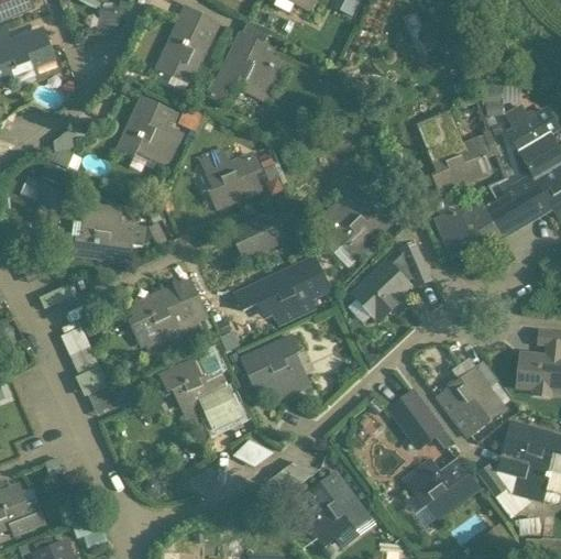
[(0,18),(30,7),(28,0),(0,0),(0,18)]
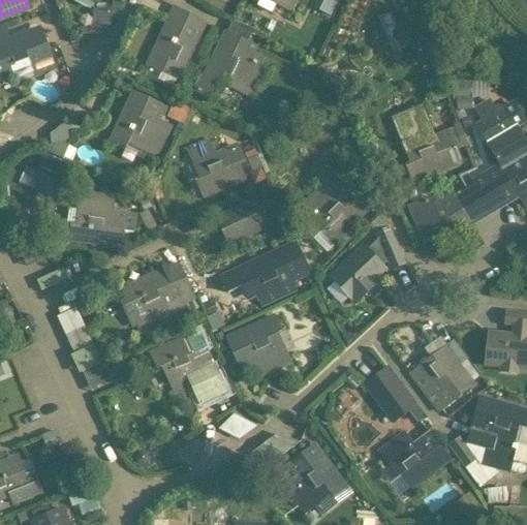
[(256,0),(255,3),(269,9),(273,0),(256,0)]
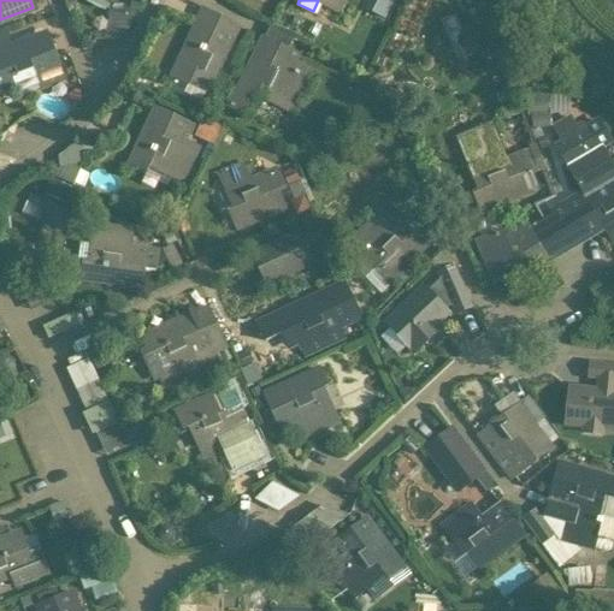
[(236,24),(210,11),(204,24),(229,37),(236,24)]
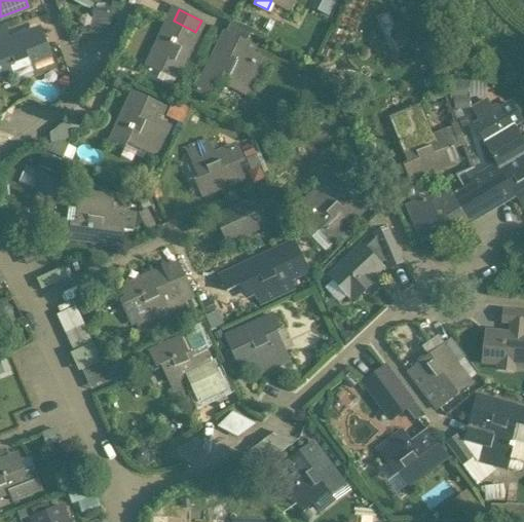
[(115,10),(95,10),(86,32),(105,31),(115,10)]
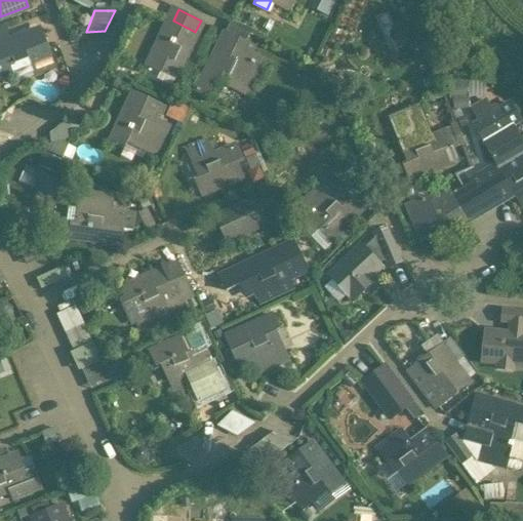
[(173,21),(168,18),(146,64),(160,70),(156,77),(170,84),(175,72),(176,73),(179,68),(178,67),(195,32),(173,21)]
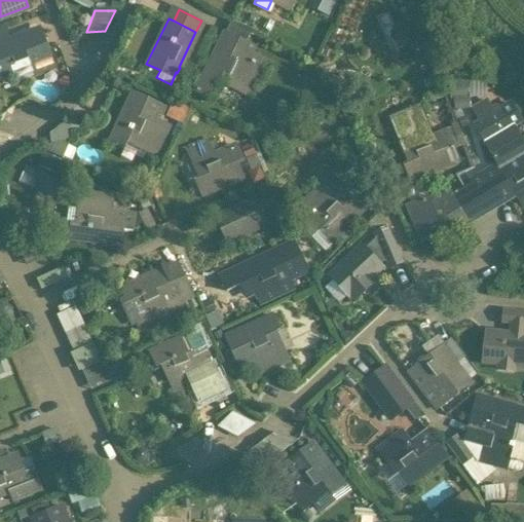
[(5,28),(0,30),(0,42),(10,39),(5,28)]
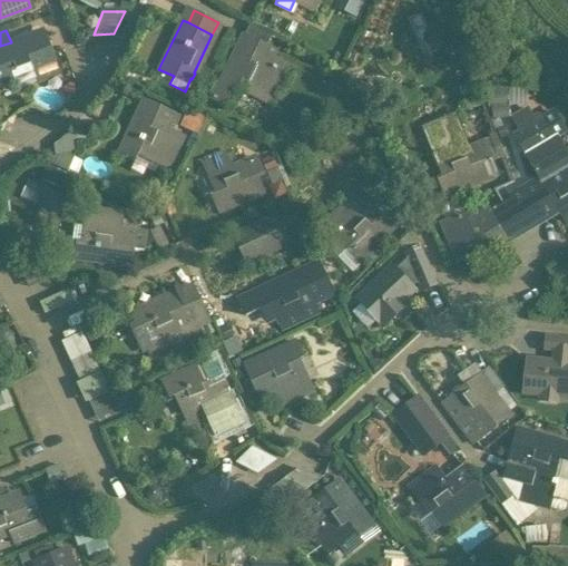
[(11,42),(0,46),(0,76),(2,81),(32,70),(37,81),(58,72),(54,62),(41,31),(11,42)]
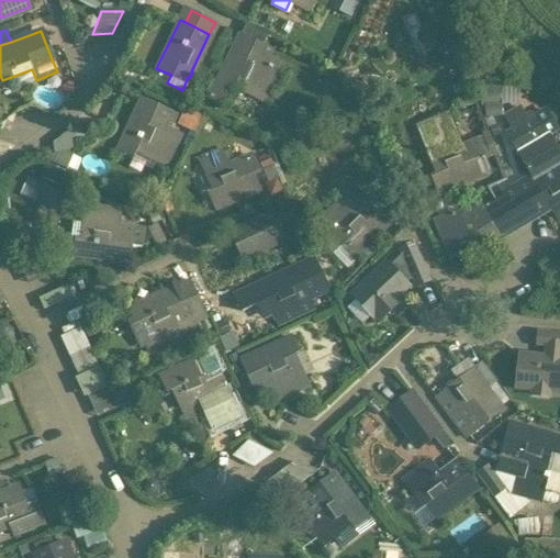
[(248,49),(234,42),(209,96),(224,102),(233,84),(261,97),(280,58),(266,52),(268,46),(254,40),(248,49)]
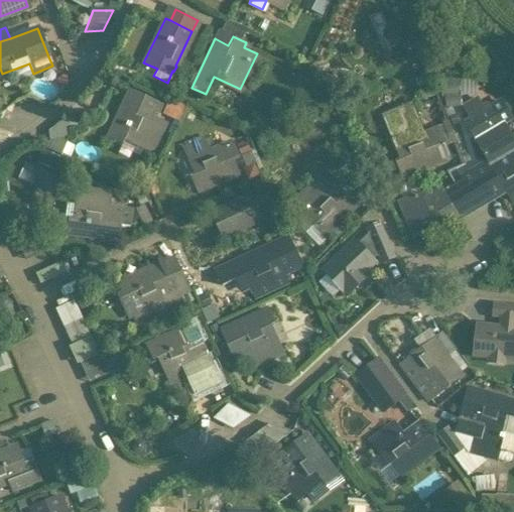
[(139,105),(126,99),(109,135),(123,141),(127,132),(139,138),(137,143),(151,149),(163,122),(150,116),(157,103),(143,97),(139,105)]
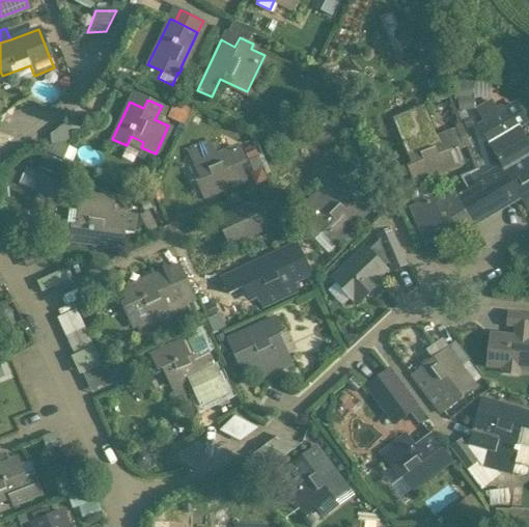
[(528,148),(514,123),(510,127),(500,109),(478,122),(496,153),(492,155),(497,164),(482,172),(501,202),(520,192),(527,204),(528,203),(528,148)]
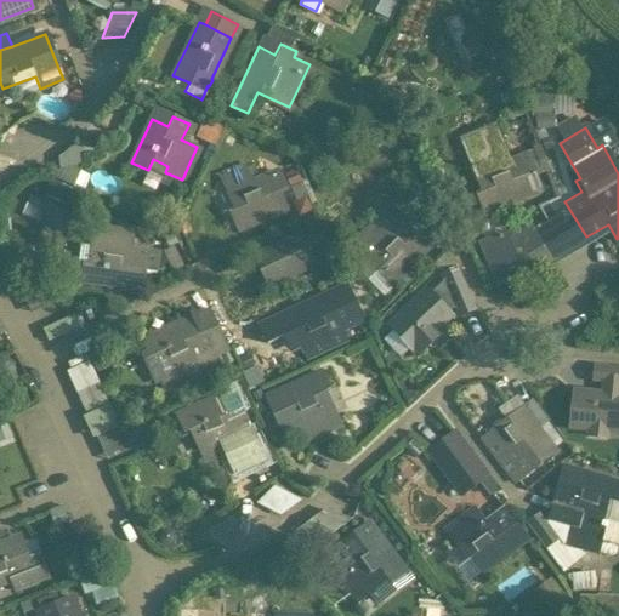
[(75,142),(57,157),(60,167),(84,164),(83,153),(94,152),(94,140),(75,142)]
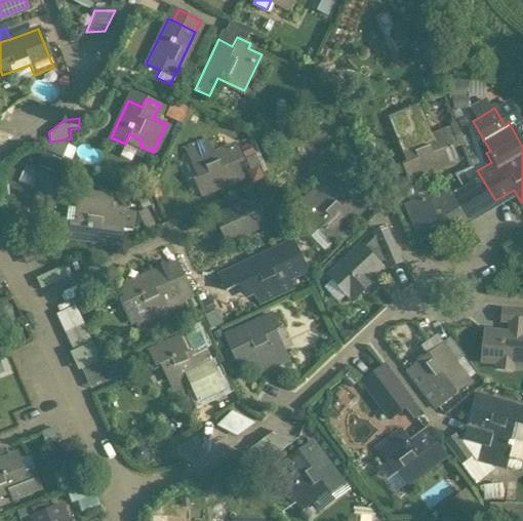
[(444,128),(420,137),(415,124),(396,131),(402,146),(406,145),(411,158),(403,161),(408,175),(446,161),(440,147),(449,143),(444,128)]
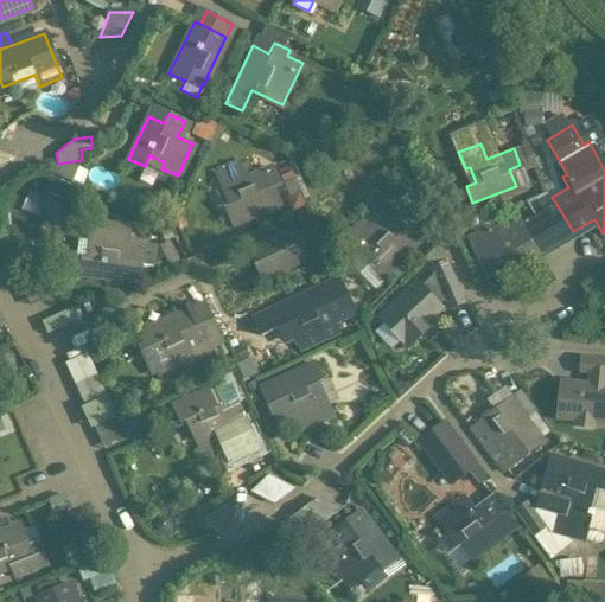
[(263,149),(221,168),(228,185),(217,190),(224,205),(250,193),(258,209),(280,199),(272,184),(267,186),(260,170),(271,165),(263,149)]
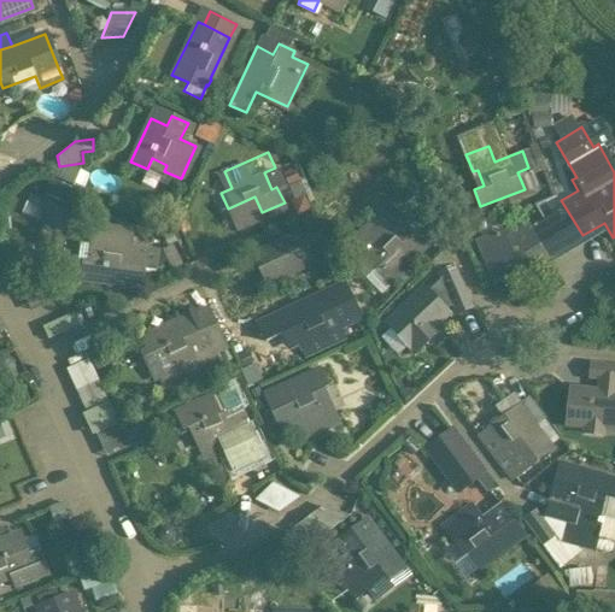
[(60,224),(68,205),(31,193),(24,211),(60,224)]
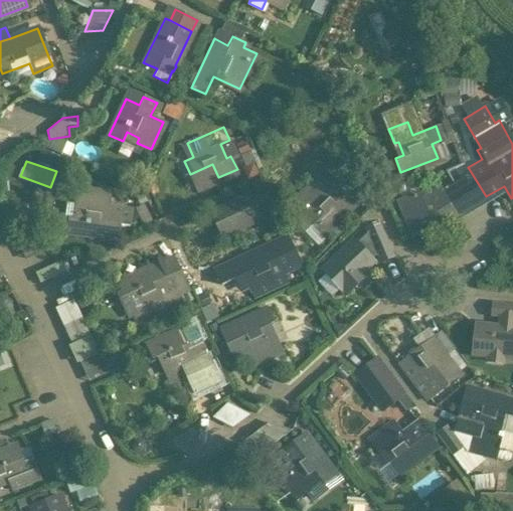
[(486,196),(468,167),(458,173),(476,203),(486,196)]
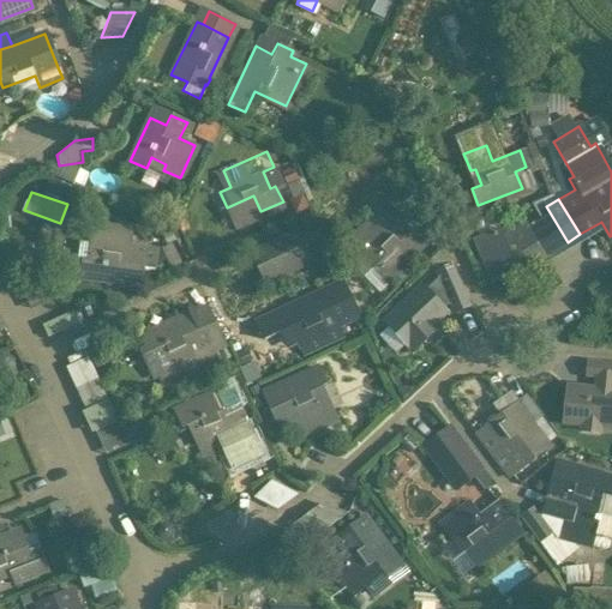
[(401,209),(381,229),(369,217),(352,235),(365,248),(369,243),(381,255),(372,264),(385,277),(419,243),(406,230),(414,222),(401,209)]
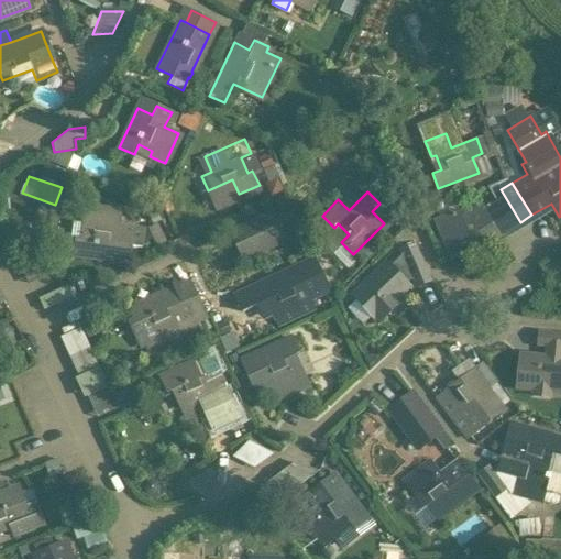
[(513,227),(495,198),(483,207),(485,210),(499,234),(513,227)]
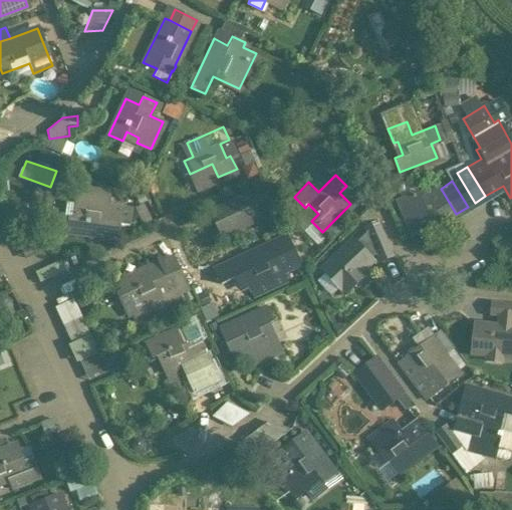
[(416,191),(398,199),(412,231),(426,225),(424,220),(441,213),(445,220),(456,214),(443,192),(441,189),(438,184),(418,196),(416,191)]
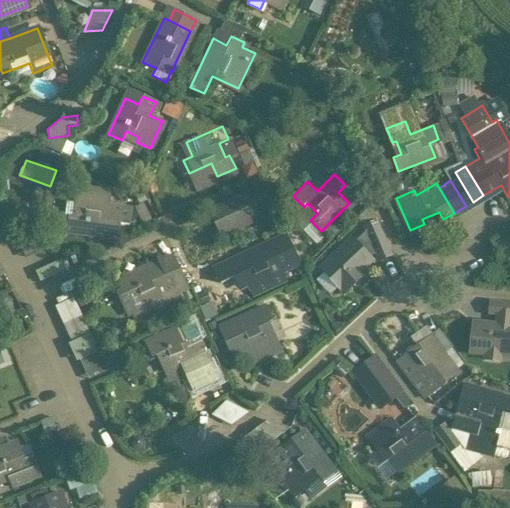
[(107,191),(78,187),(76,202),(81,202),(79,216),(69,215),(67,230),(106,235),(108,221),(118,222),(120,207),(105,205),(107,191)]
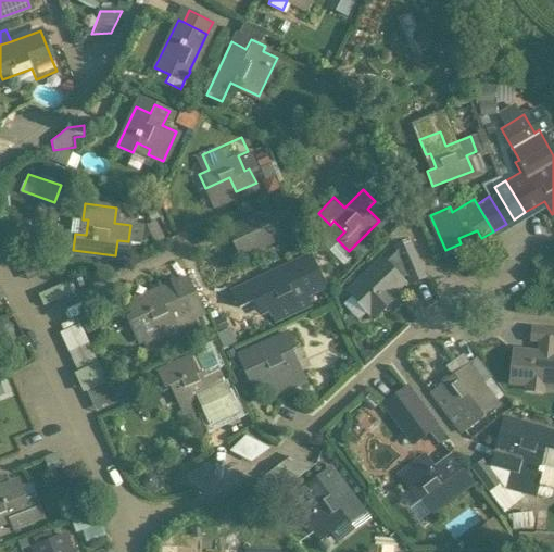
[(269,205),(234,222),(241,238),(234,241),(239,253),(275,237),(267,222),(275,217),(269,205)]
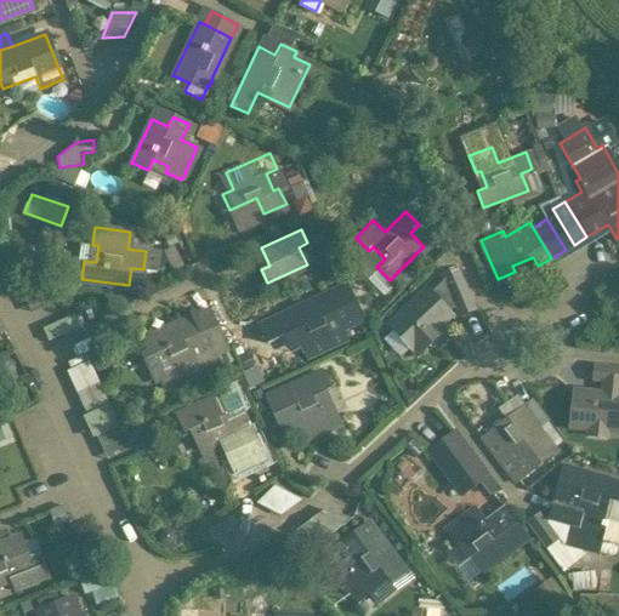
[(98,245),(92,245),(80,243),(78,260),(84,261),(96,262),(98,245)]
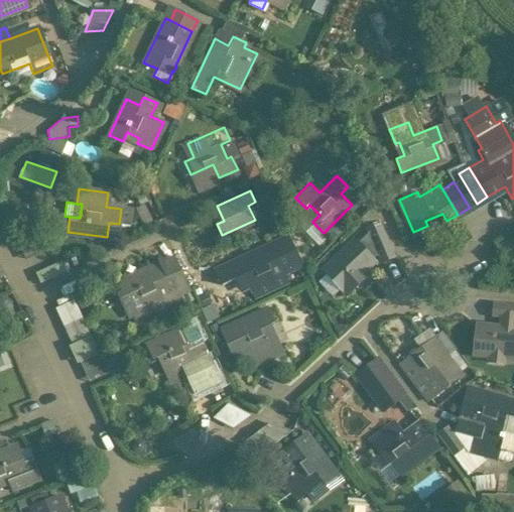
[(393,254),(379,221),(365,227),(367,232),(376,252),(379,260),(393,254)]
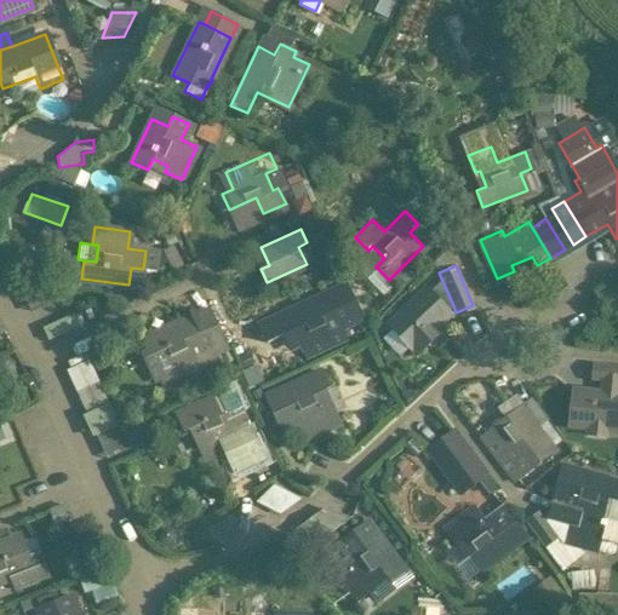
[(45,275),(21,286),(30,309),(55,299),(45,275)]
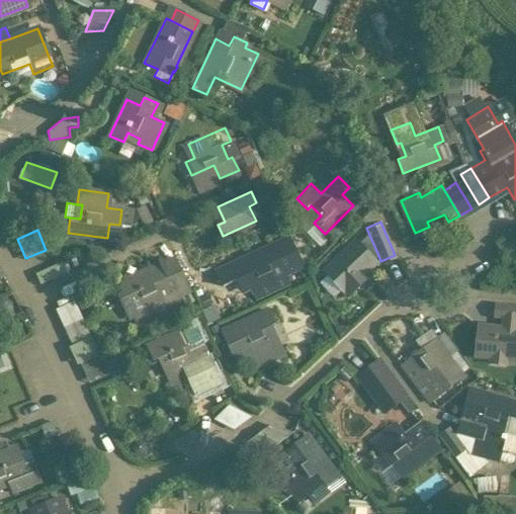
[(354,239),(324,268),(346,293),(360,280),(357,277),(374,260),(372,257),(377,253),(368,233),(358,243),(354,239)]
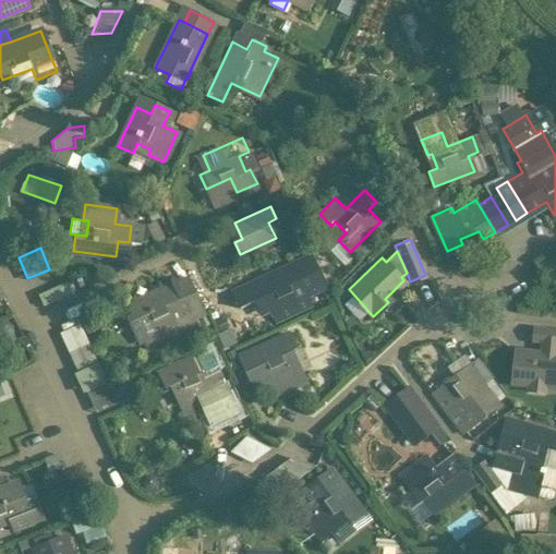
[(291,264),(252,281),(258,297),(268,292),(275,306),(314,288),(306,274),(298,278),(291,264)]
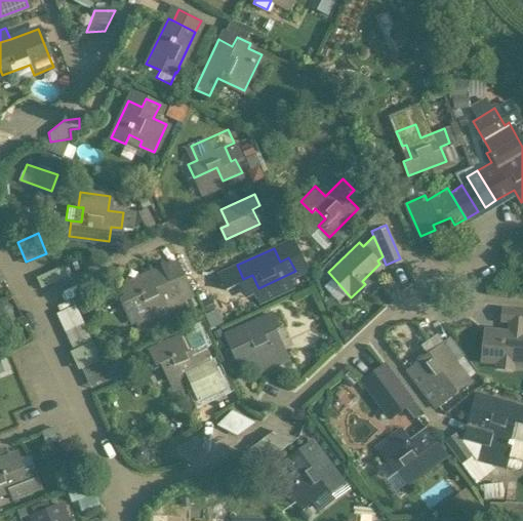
[(177,261),(165,266),(171,280),(172,279),(180,297),(192,292),(177,261)]
